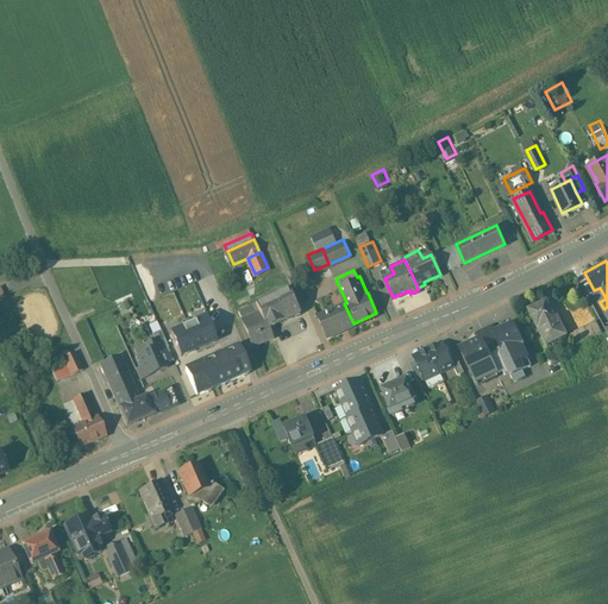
[(290,285),(255,302),(258,310),(243,318),(254,344),(271,335),(267,325),(301,310),(290,285)]
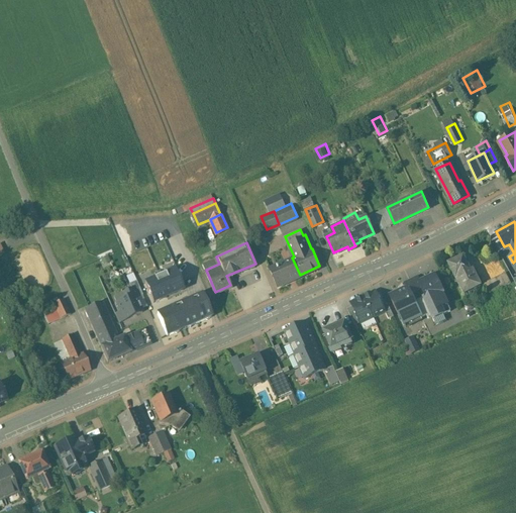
[(483,244),(448,262),(462,291),(497,274),(483,244)]
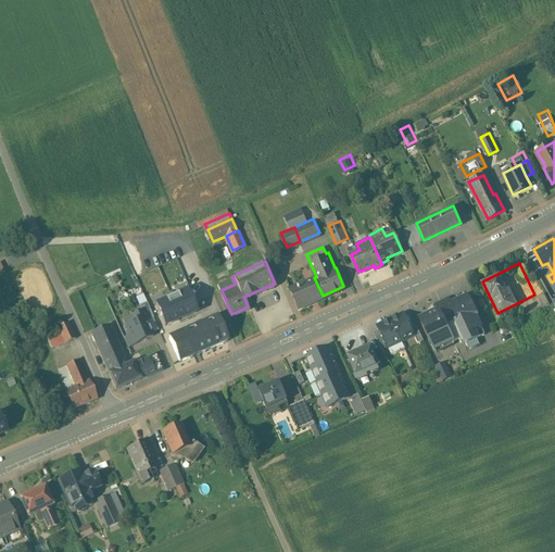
[(314,277),(291,287),(299,305),(323,296),(314,277)]
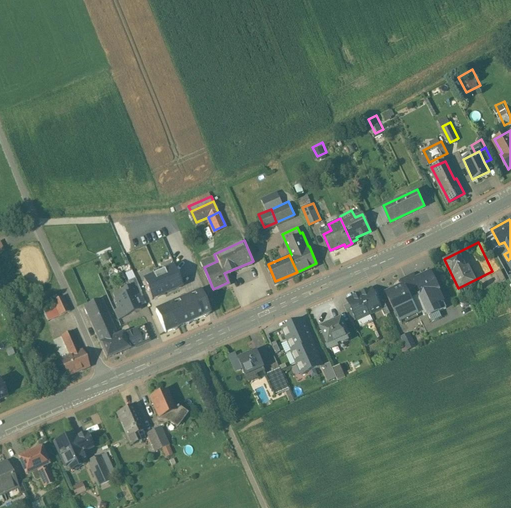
[(174,265),(144,278),(153,297),(182,284),(174,265)]
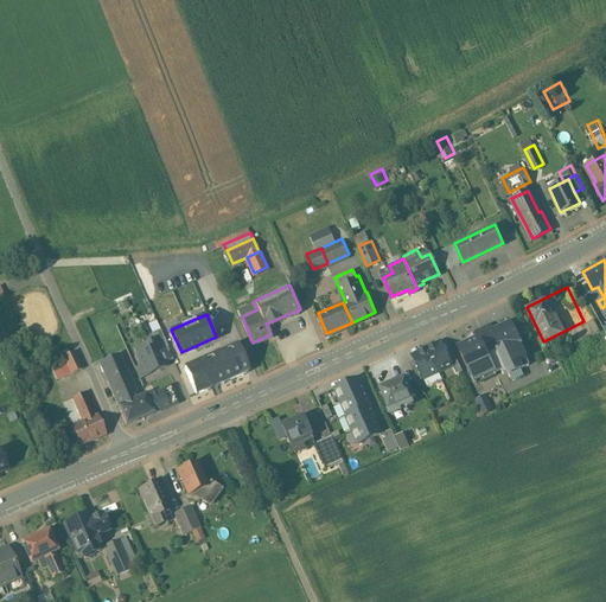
[(522,341),(511,320),(493,328),(492,328),(495,335),(501,346),(493,350),(503,371),(508,369),(509,372),(529,363),(521,343),(522,341)]
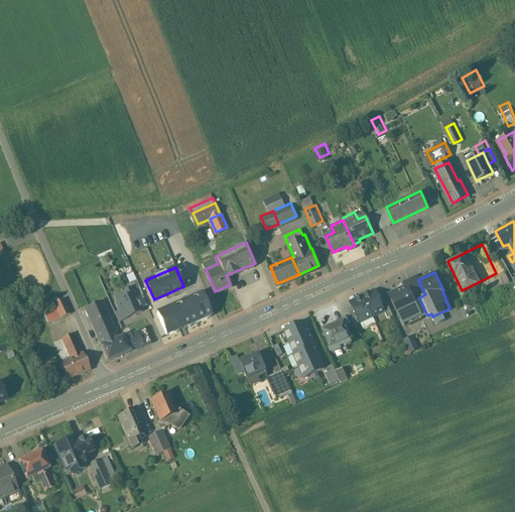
[(417,274),(410,277),(414,287),(420,285),(418,279),(419,279),(417,274)]
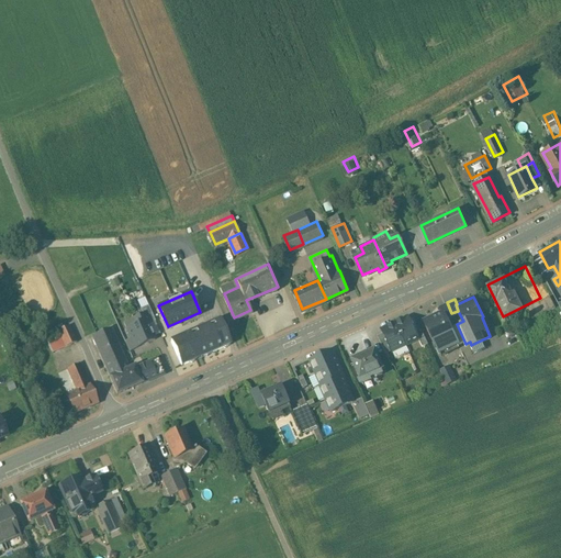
[(145,311),(149,321),(156,319),(149,302),(142,305),(145,311)]
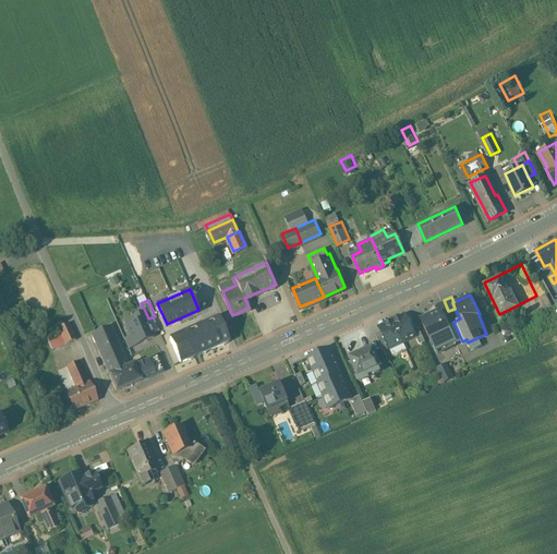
[(444,300),(437,303),(439,309),(440,308),(444,314),(448,311),(444,300)]
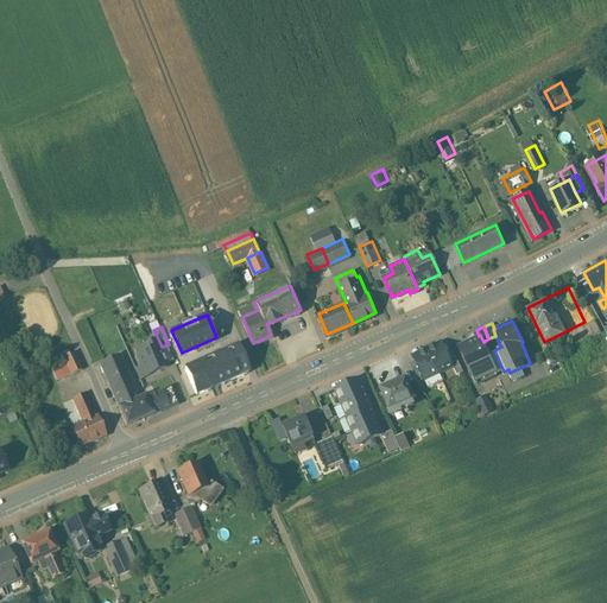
[(484,342),(480,335),(479,336),(459,346),(469,368),(491,359),(484,342)]
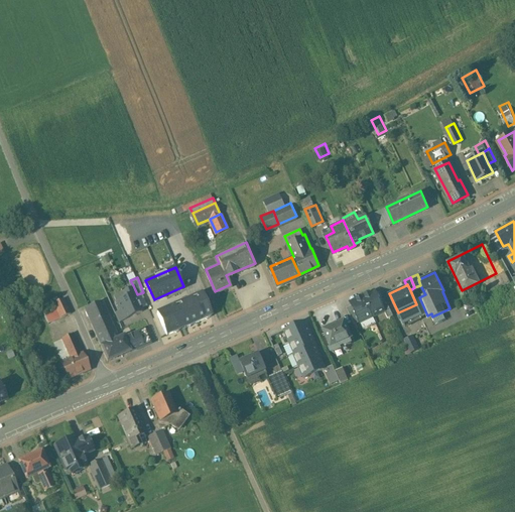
[(125,295),(117,299),(125,316),(143,308),(137,294),(133,285),(123,290),(125,295)]
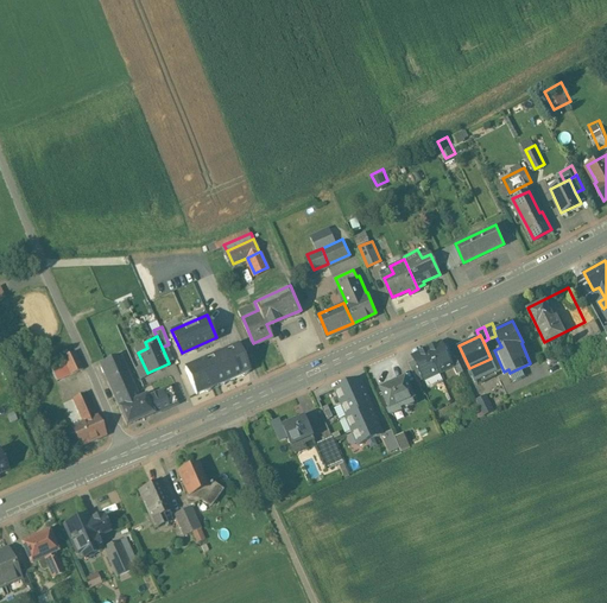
[(432,343),(429,346),(440,370),(454,363),(449,353),(443,340),(434,344),(432,343)]
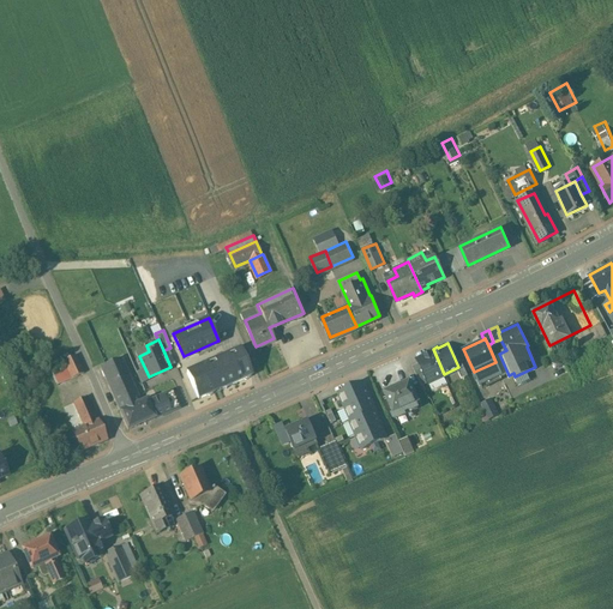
[(240,348),(188,371),(199,396),(251,373),(240,348)]
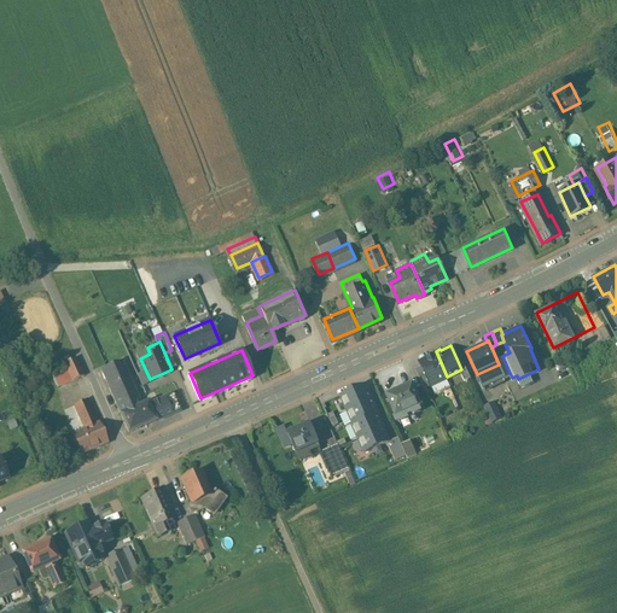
[(431,355),(421,360),(432,383),(447,377),(436,351),(431,354),(431,355)]
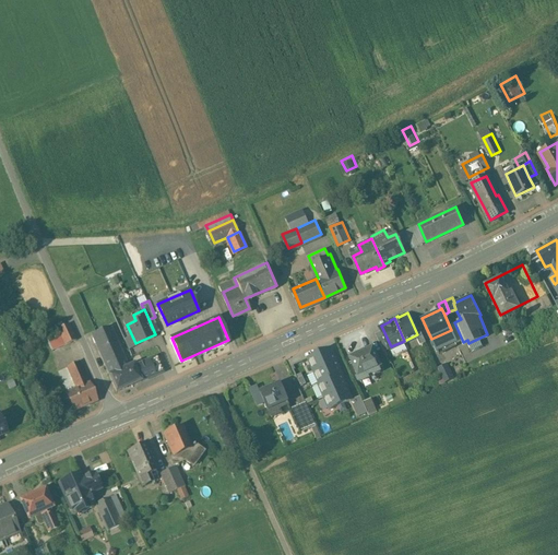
[(76,337),(69,321),(58,327),(64,342),(76,337)]
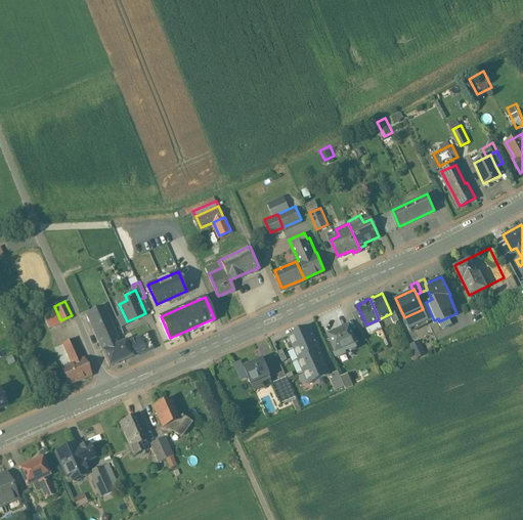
[(392,301),(387,304),(391,313),(395,320),(400,318),(392,301)]
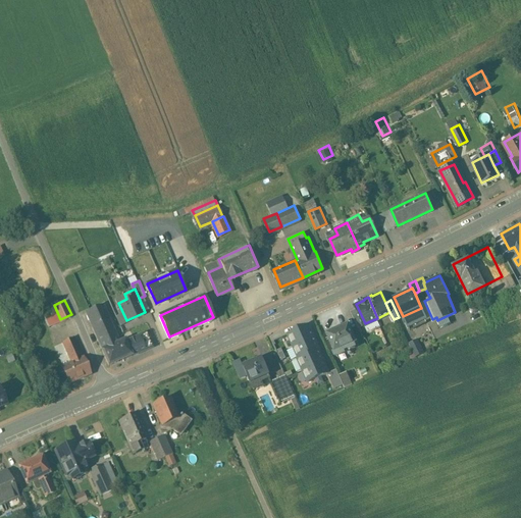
[(120,340),(104,303),(87,310),(102,348),(120,340)]
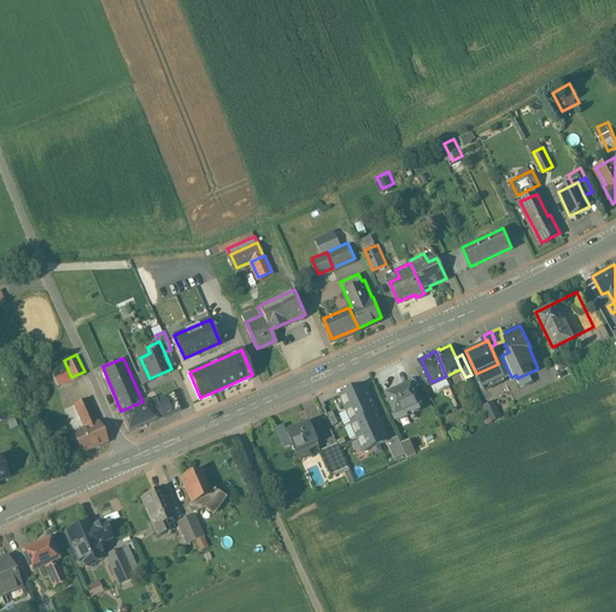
[(498,364),(476,374),(482,387),(504,376),(498,364)]
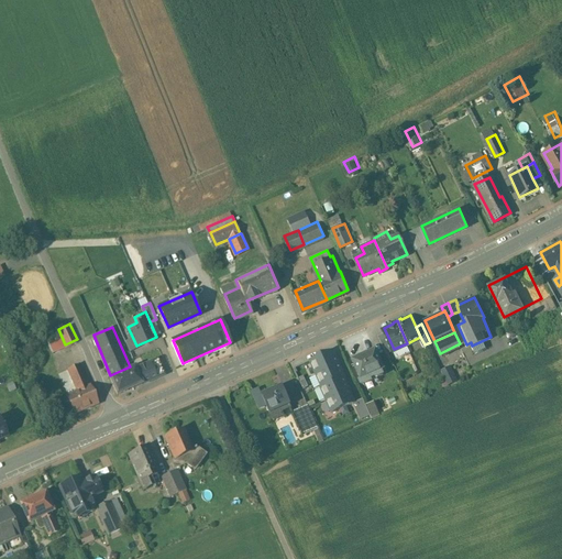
[(317,371),(340,361),(333,348),(311,358),(317,371)]
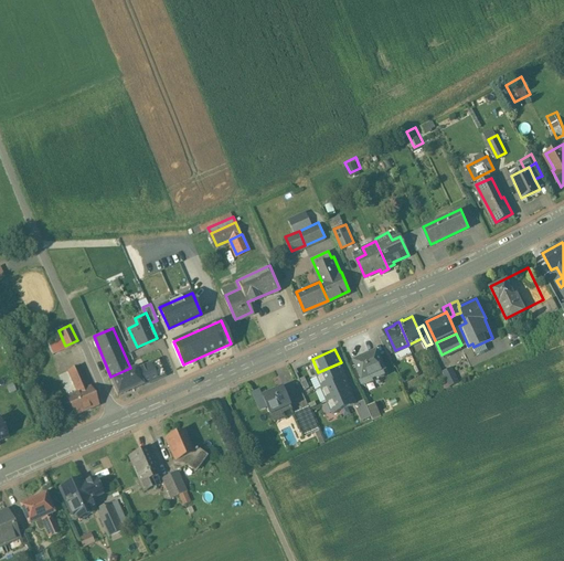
[(378,350),(354,360),(363,378),(369,376),(370,379),(378,376),(378,377),(385,373),(383,369),(385,368),(378,350)]
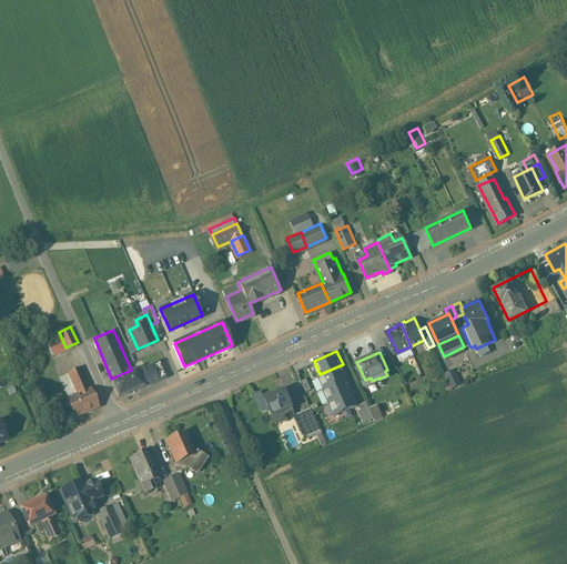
[(165,375),(159,360),(144,366),(144,368),(145,372),(140,374),(144,384),(165,375)]
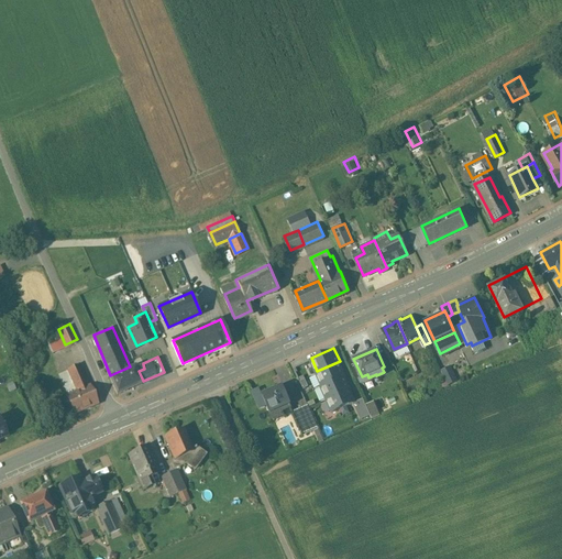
[(321,384),(345,374),(340,361),(317,371),(322,383),(321,384)]
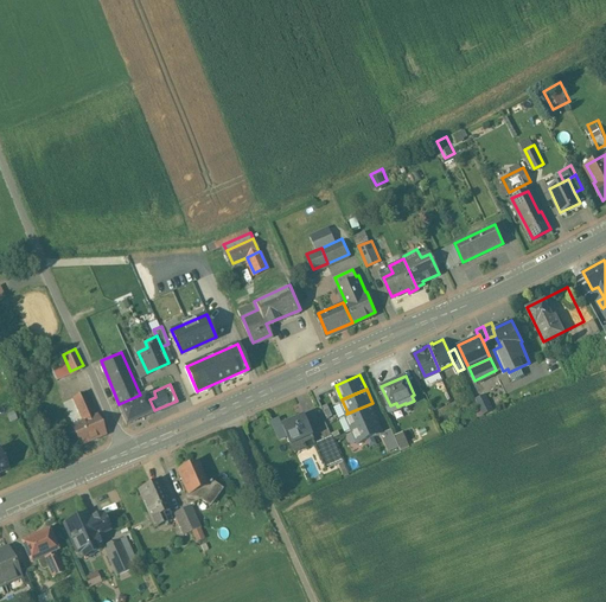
[(476,395),(484,410),(493,405),(485,389),(476,395)]
